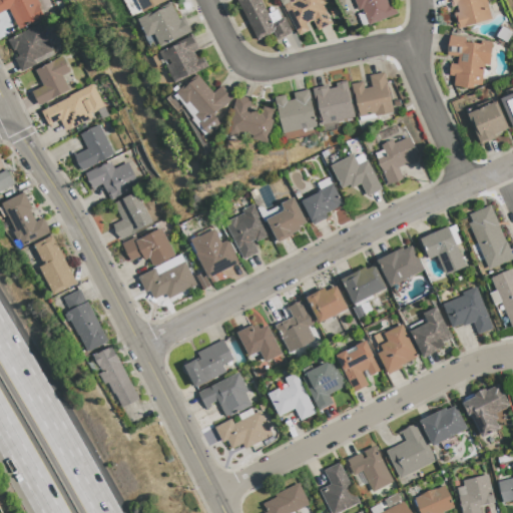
[(19,30),(8,10),(0,14),(0,0),(36,0),(40,7),(38,8),(43,18),(19,30)]
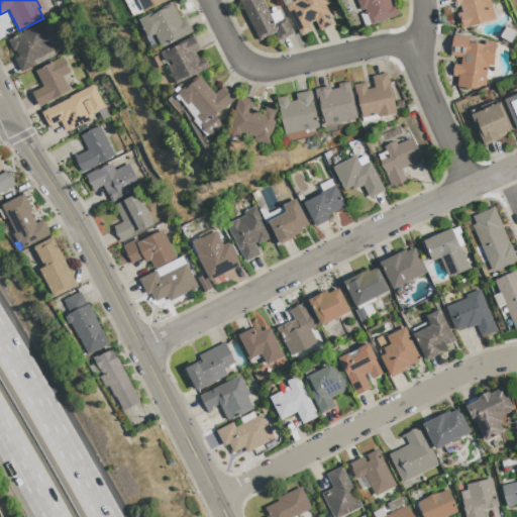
[(168,0),(143,12),(137,0),(168,0)]
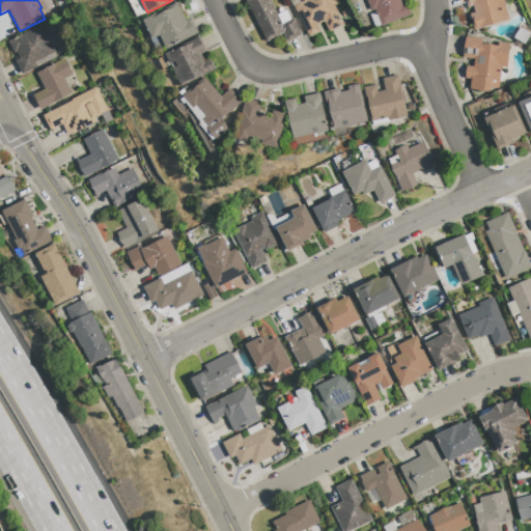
[(269,0),(277,15),(285,10),(289,19),(294,18),(302,33),(286,42),(282,33),(266,42),(245,0),(269,0)]
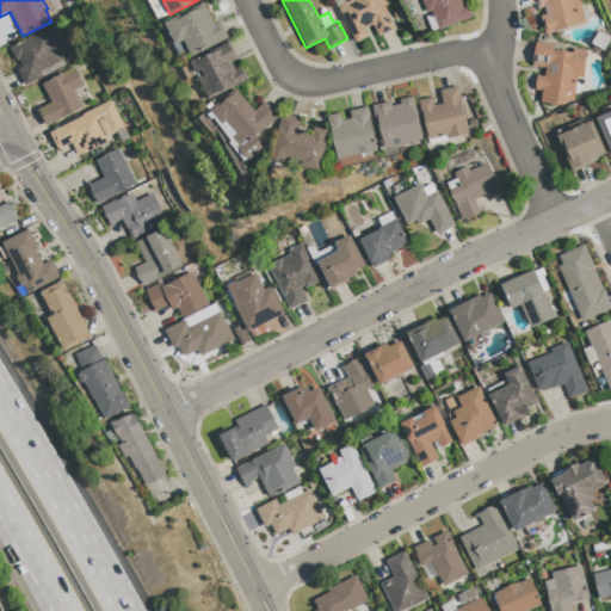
[(387,0),(389,4),(383,6),(394,28),(377,36),(371,24),(364,28),(366,36),(355,42),(337,6),(347,0),(387,0)]
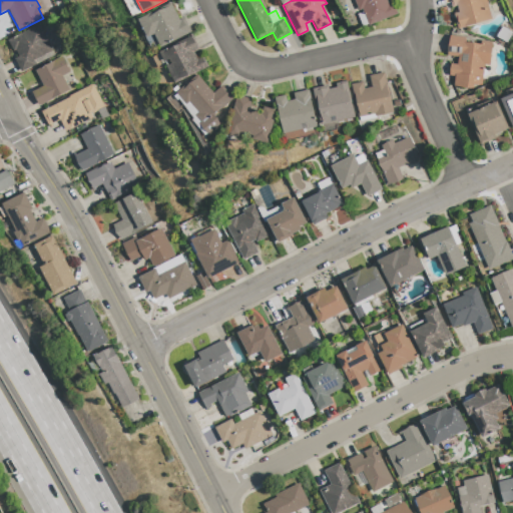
[(386,0),(388,4),(392,2),(397,13),(368,25),(361,9),(358,10),(353,0),(386,0)]
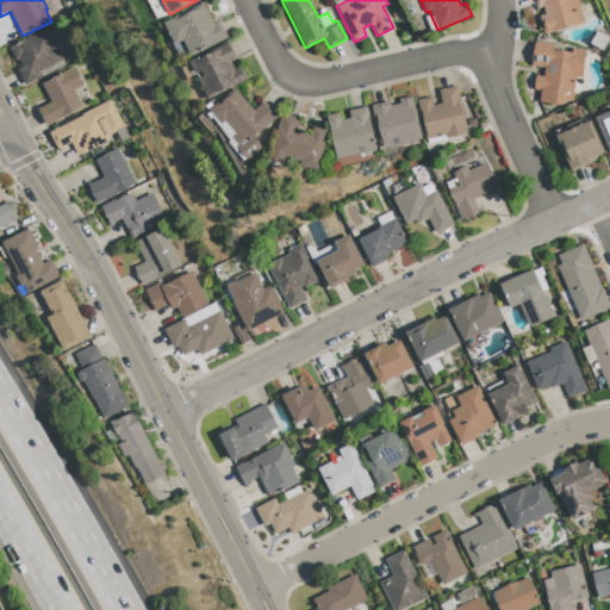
[(576,0),(583,23),(542,33),(537,16),(543,14),(542,6),(536,8),(534,0),(576,0)]
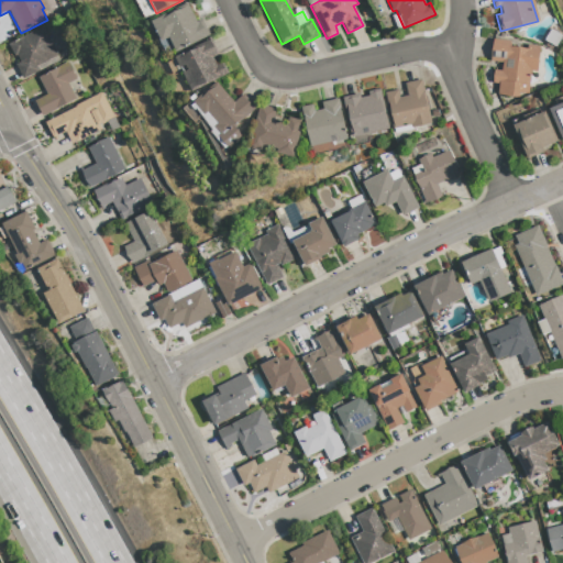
[(186,2),(196,21),(201,19),(209,35),(176,52),(168,37),(162,41),(151,21),(186,2)]
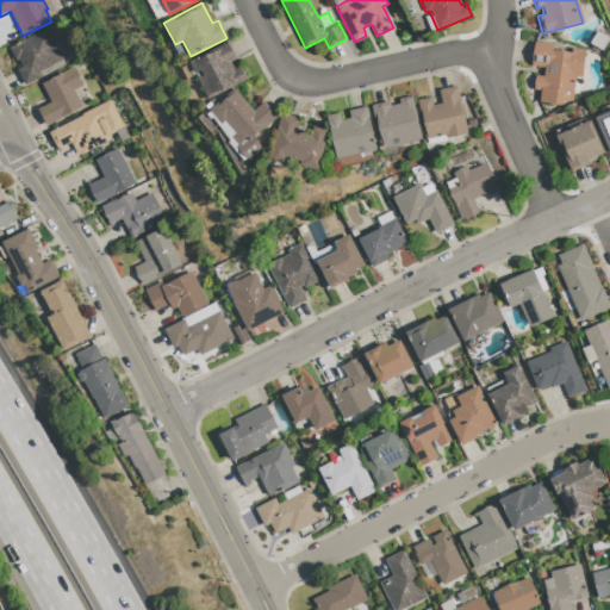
[(45,29),(61,60),(38,70),(42,76),(24,85),(16,69),(22,67),(18,60),(14,61),(8,47),(45,29)]
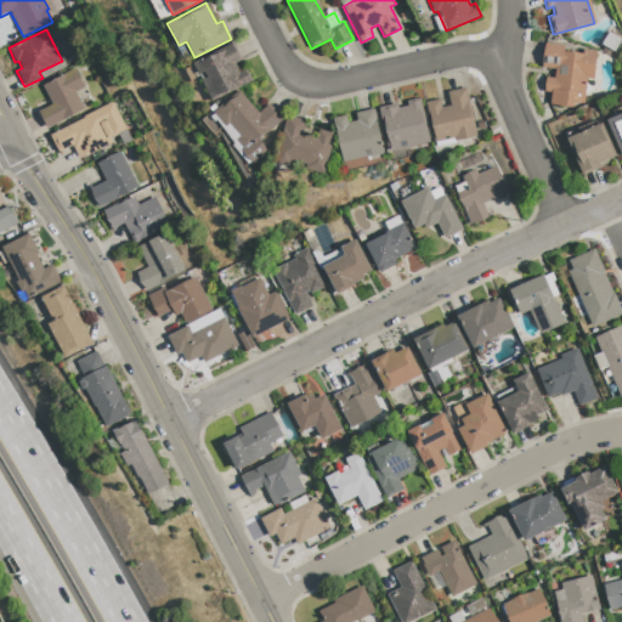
[(252,80),(211,101),(192,63),(232,43),(241,60),(235,63),(239,72),(246,68),(252,80)]
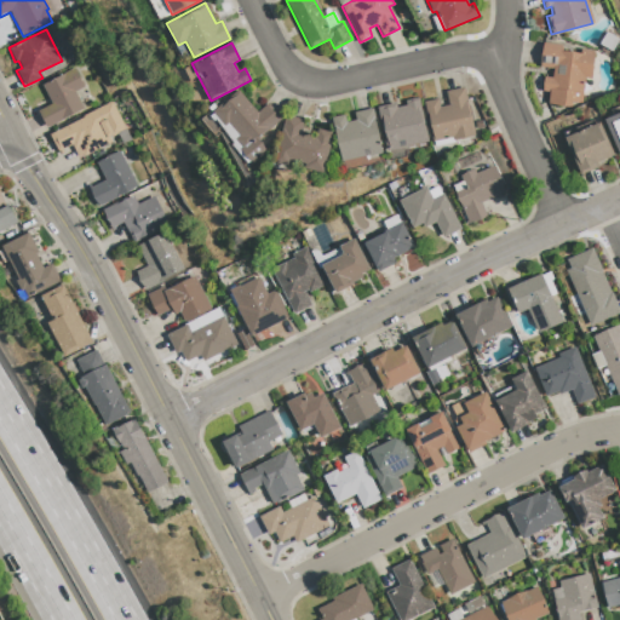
[(593,51),(590,79),(584,78),(580,102),(572,102),(570,107),(547,103),(549,91),(541,91),(544,76),(551,78),(552,68),(540,67),(543,42),(561,45),(561,51),(580,53),(580,49),(593,51)]
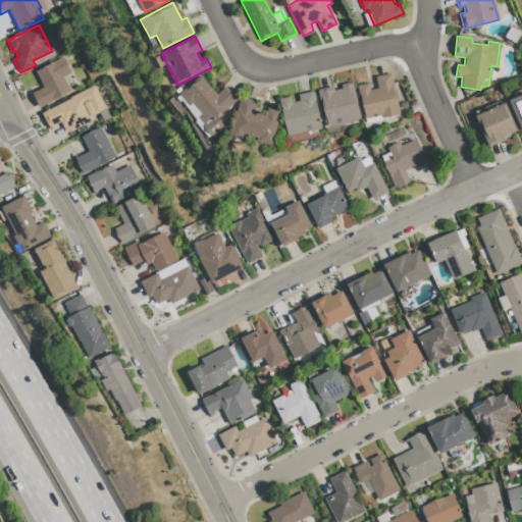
[(61,57),(69,73),(62,76),(69,92),(39,107),(32,93),(43,88),(35,71),(61,57)]
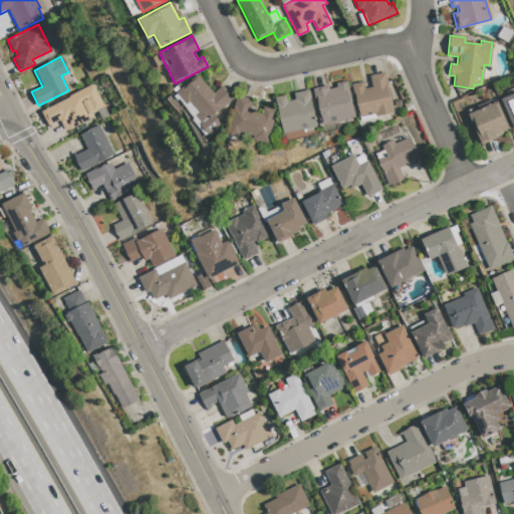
[(383,72),(393,111),(375,115),(374,113),(359,116),(351,84),(362,82),(364,88),(371,87),(368,75),(383,72)]
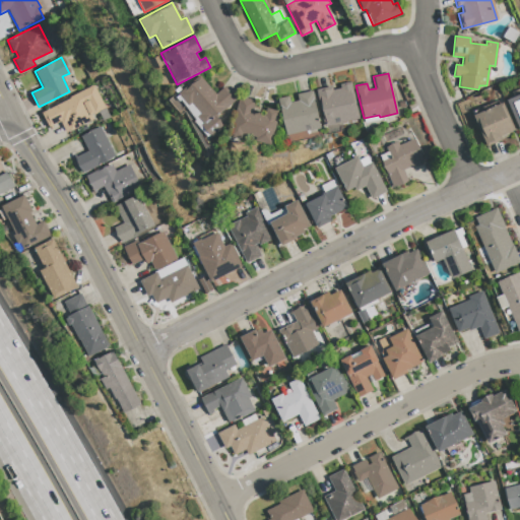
[(224,86),(236,100),(218,115),(222,119),(219,122),(223,126),(211,135),(210,135),(208,137),(194,122),(195,121),(182,101),(180,102),(177,98),(180,94),(178,93),(199,75),(215,93),(224,86)]
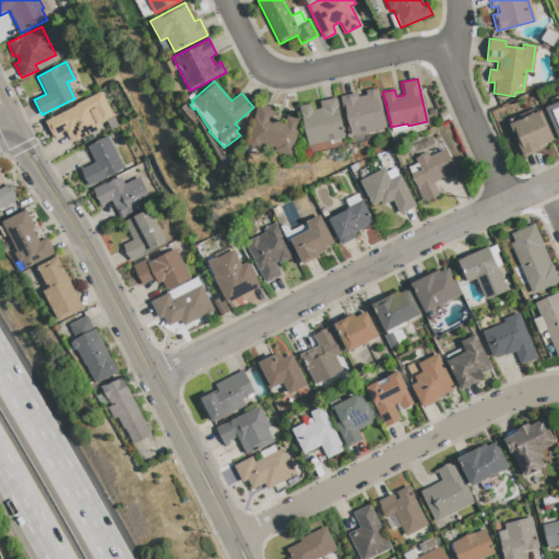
[(377,88),(385,128),(348,137),(340,96),(356,93),(357,97),(366,95),(365,91),(377,88)]
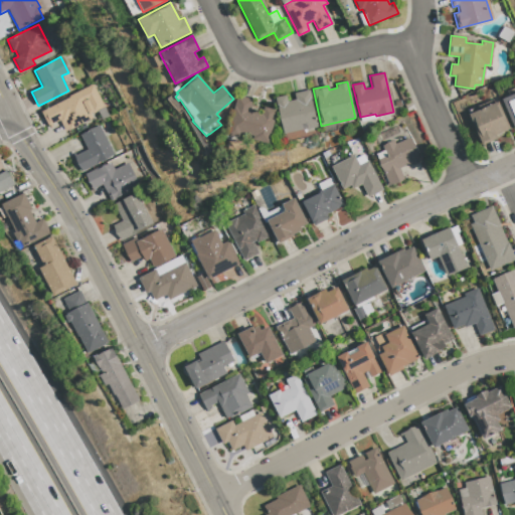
[(92,84),(103,107),(90,114),(92,118),(68,130),(68,129),(64,130),(59,120),(47,126),(41,112),(69,98),(68,96),(92,84)]
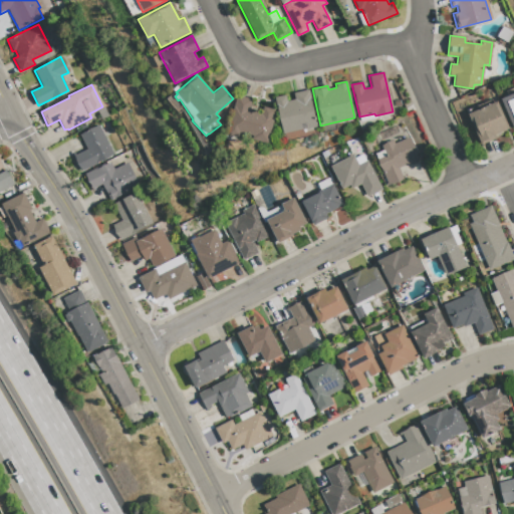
[(513,86),(513,131),(500,99),(507,95),(505,91),(513,86)]
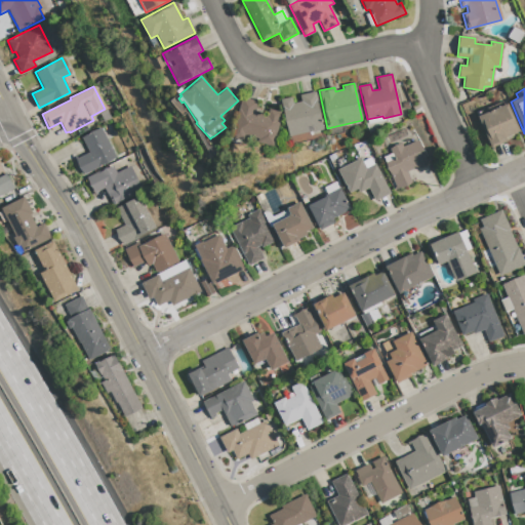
[(315,91),(323,129),(289,136),(281,99),(291,97),(292,104),(300,102),(299,95),(315,91)]
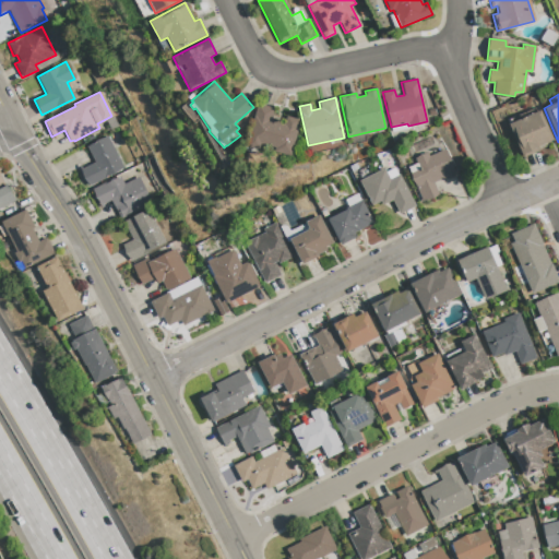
[(298,128),(290,156),(274,152),(275,147),(261,144),(259,150),(246,146),(257,105),(273,108),(271,120),(284,123),(286,116),(299,119),(297,128),(298,128)]
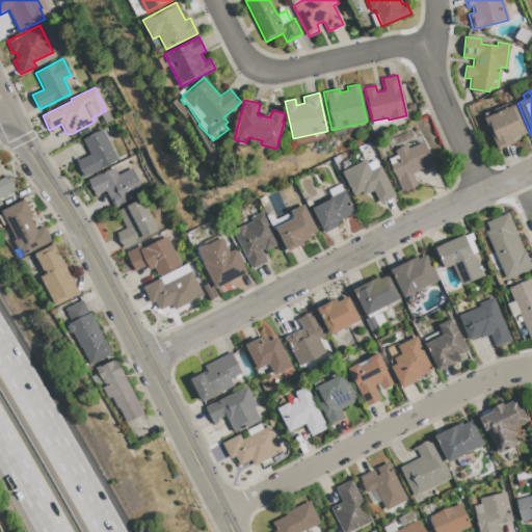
[(513,105),(526,133),(511,139),(513,142),(497,150),(490,132),(489,133),(483,118),(513,105)]
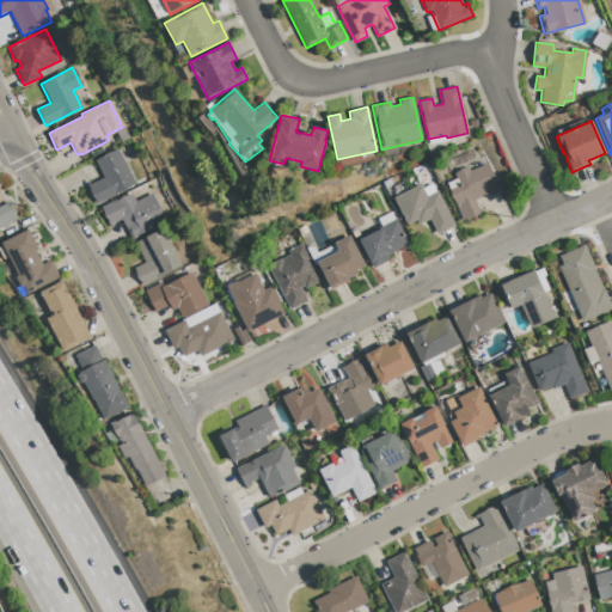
[(116,150),(134,184),(97,203),(87,185),(103,178),(95,160),(116,150)]
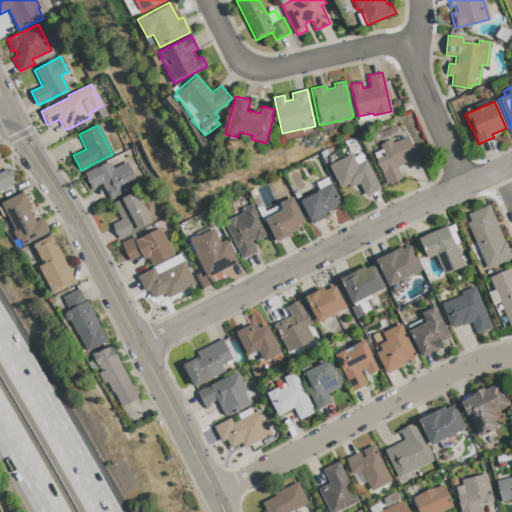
[(406,137),(417,159),(408,163),(407,161),(396,166),(401,178),(387,184),(380,170),(381,170),(374,153),(382,150),(379,145),(391,140),(392,143),(406,137)]
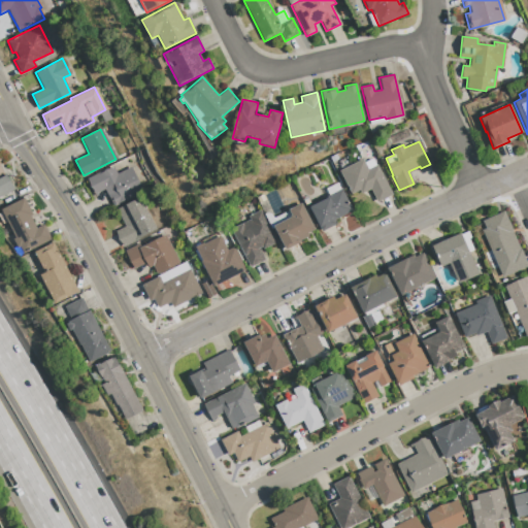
[(376,165),(392,195),(376,202),(370,189),(361,194),(359,190),(351,194),(339,171),(362,159),(364,162),(371,159),(375,165),(376,165)]
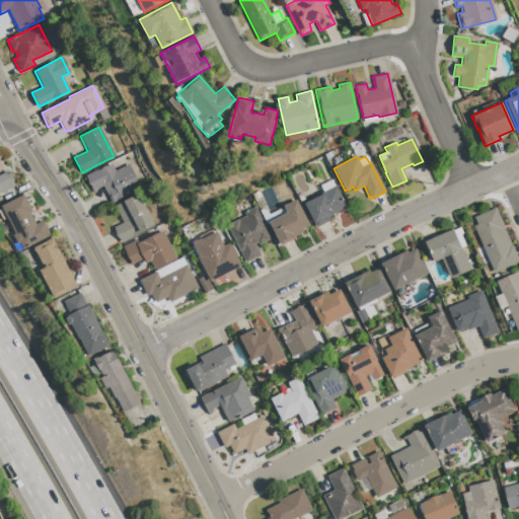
[(128,164),(140,189),(112,203),(102,187),(92,191),(85,175),(110,163),(114,170),(128,164)]
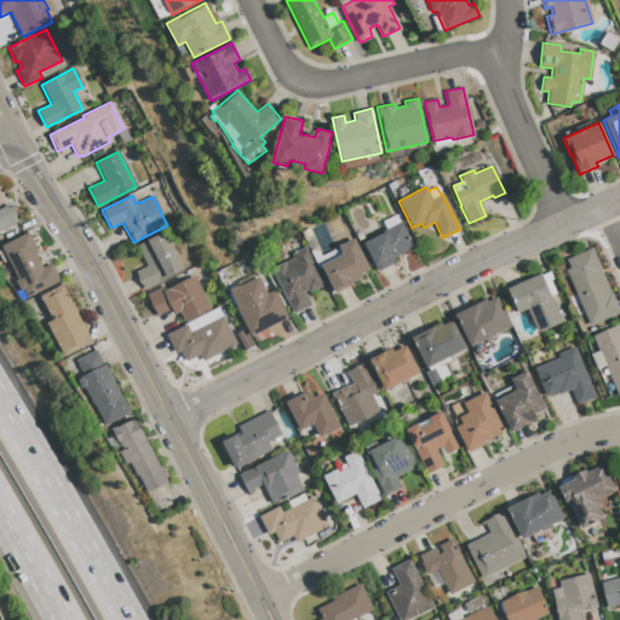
[(0,233),(0,210),(9,206),(18,224),(0,233)]
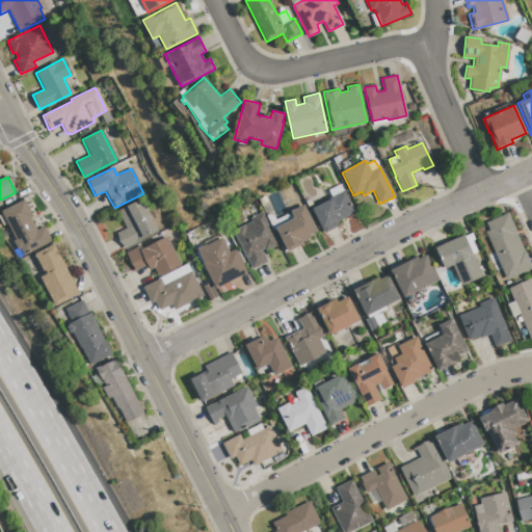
[(311,209),(323,233),(339,225),(337,221),(354,212),(340,184),(327,190),(330,196),(329,197),(330,200),(311,209)]
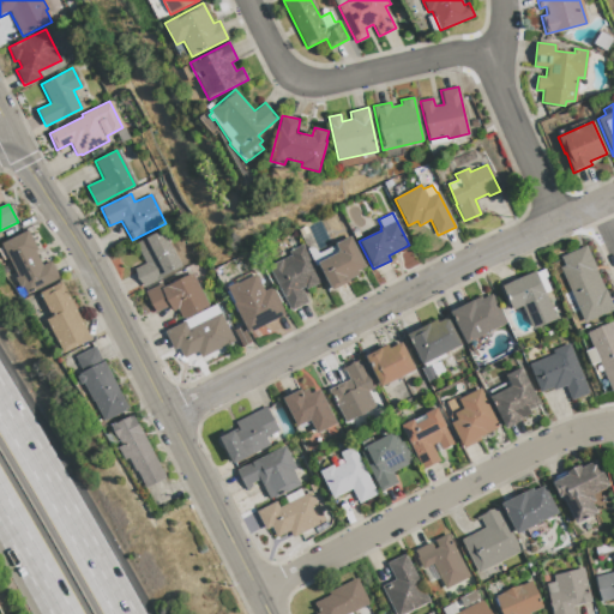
[(134,244),(145,263),(134,269),(144,288),(181,268),(162,229),(134,244)]
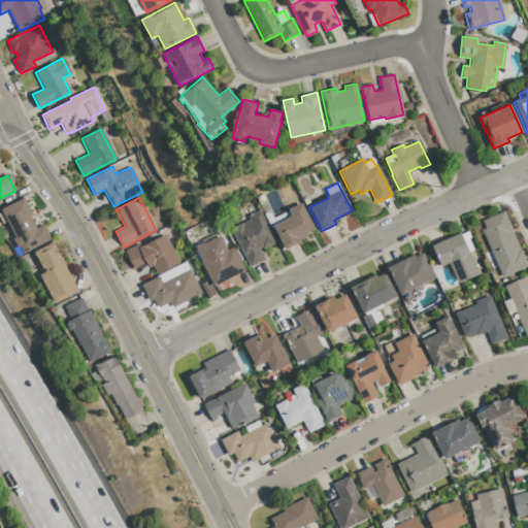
[(24,198),(0,209),(14,238),(12,239),(18,249),(20,246),(23,254),(51,238),(43,225),(36,228),(29,216),(32,215),(24,198)]
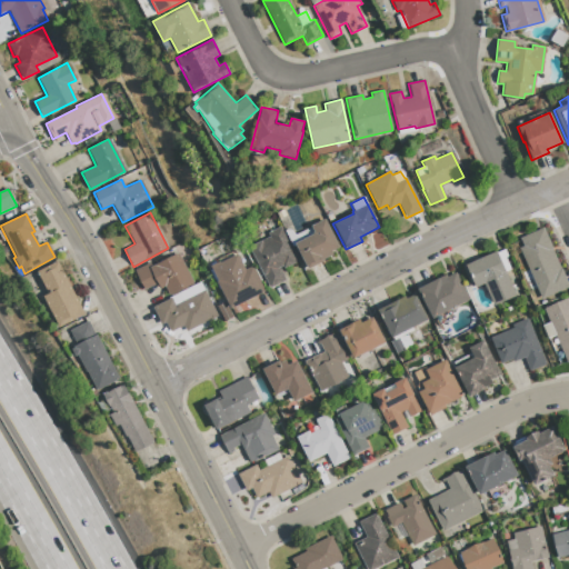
[(323,219),(338,248),(330,251),(332,255),(322,259),(323,261),(307,269),(295,243),(315,233),(310,226),(323,219)]
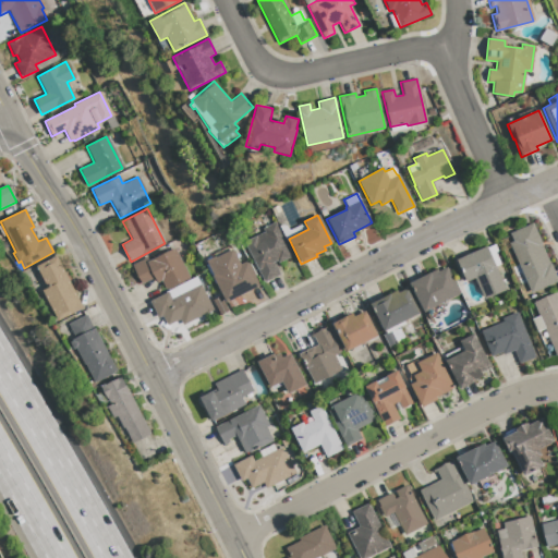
[(275,222),(292,256),(278,263),(276,261),(274,263),(279,275),(264,282),(243,242),(264,232),(262,229),(275,222)]
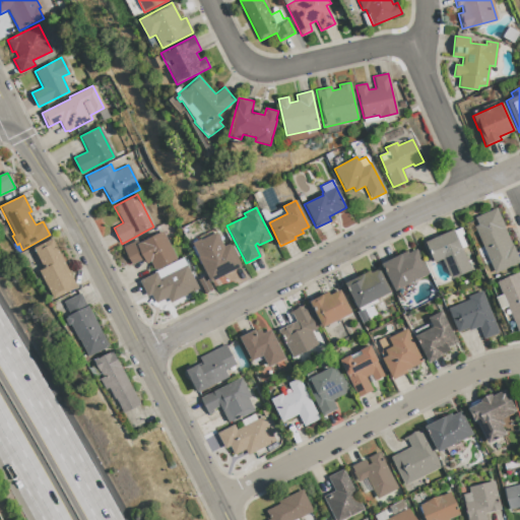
[(496,208),(519,262),(495,273),(474,226),(477,225),(474,217),(496,208)]
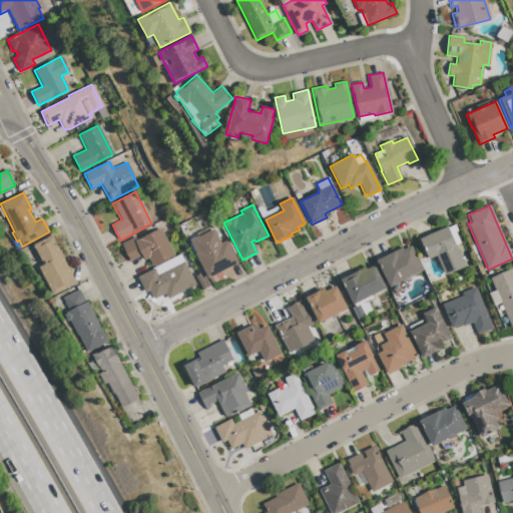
[(447,226),(447,227),(454,224),(457,231),(455,232),(459,242),(455,245),(465,267),(445,276),(436,255),(428,260),(419,239),(447,226)]
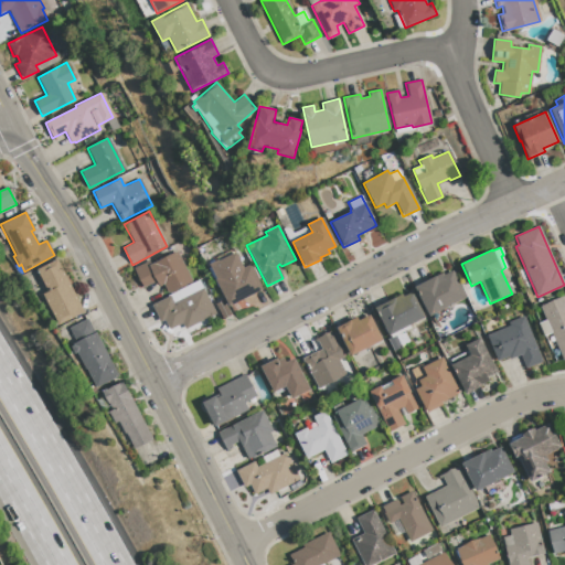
[(177,252),(191,280),(167,294),(162,285),(158,287),(156,281),(142,288),(132,268),(148,260),(150,265),(177,252)]
